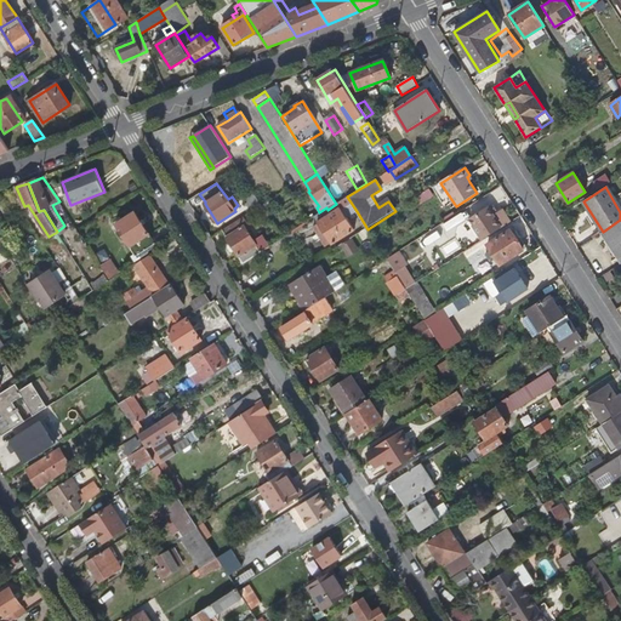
[(250,212),(262,205),(252,191),(244,197),(248,203),(245,205),(250,212)]
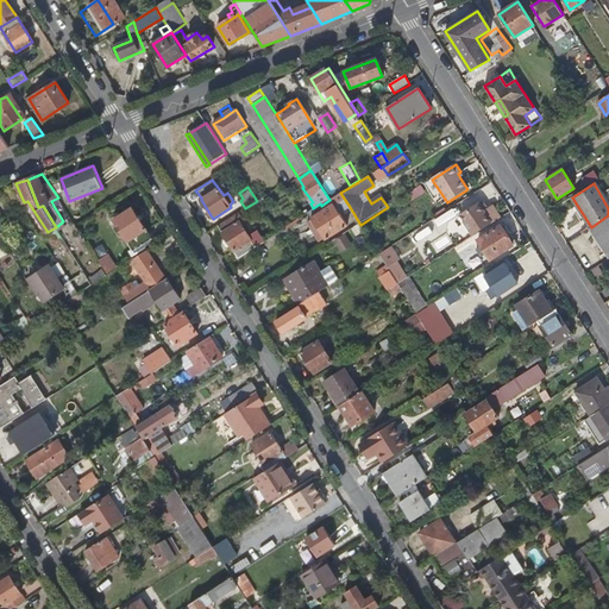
[(425,193),(420,187),(402,199),(406,205),(425,193)]
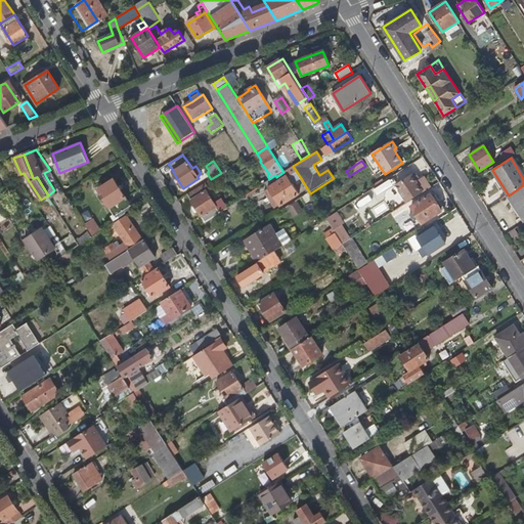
[(395,183),(419,170),(415,164),(391,177),(395,183)]
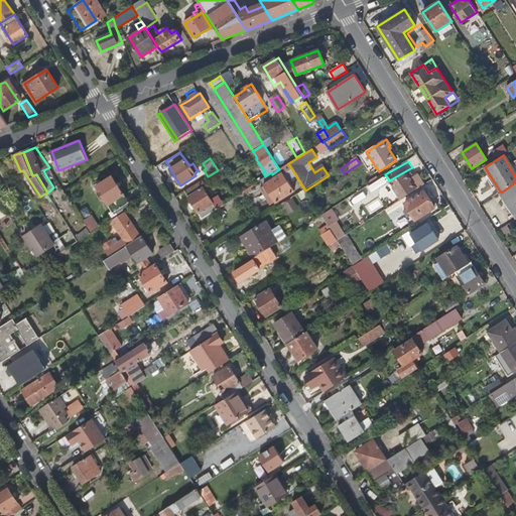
[(284,174),(288,171),(292,178),(296,175),(288,163),(279,169),(272,174),(271,172),(265,176),(261,179),(264,185),(260,187),(271,206),(294,190),(284,174)]
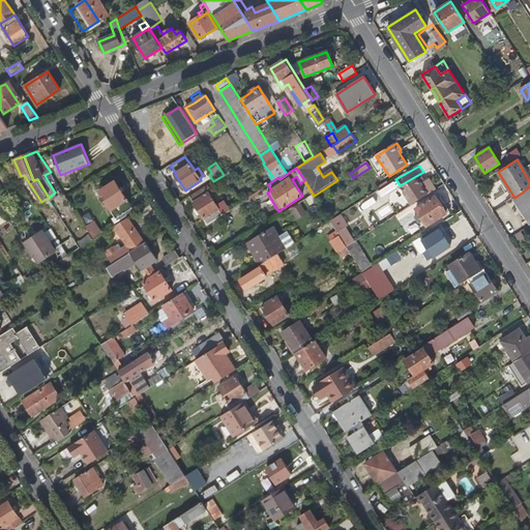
[(420,185),(424,183),(420,175),(416,177),(420,185)]
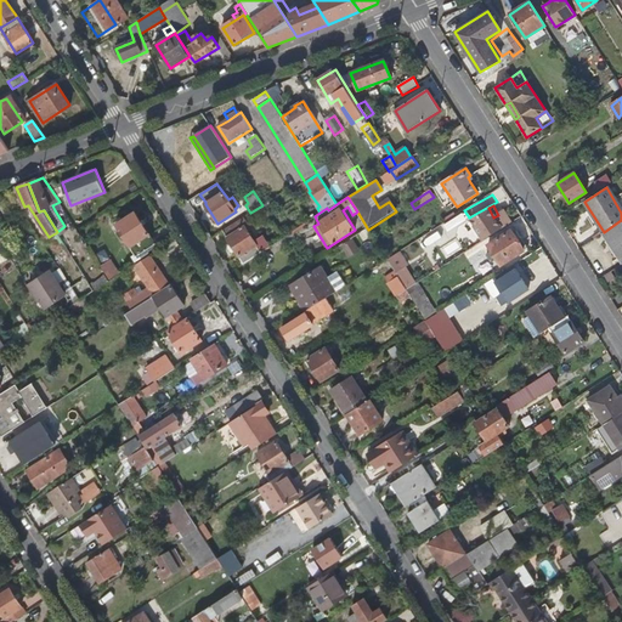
[(484,242),(510,224),(503,211),(498,215),(493,218),(488,208),(470,219),(484,242)]
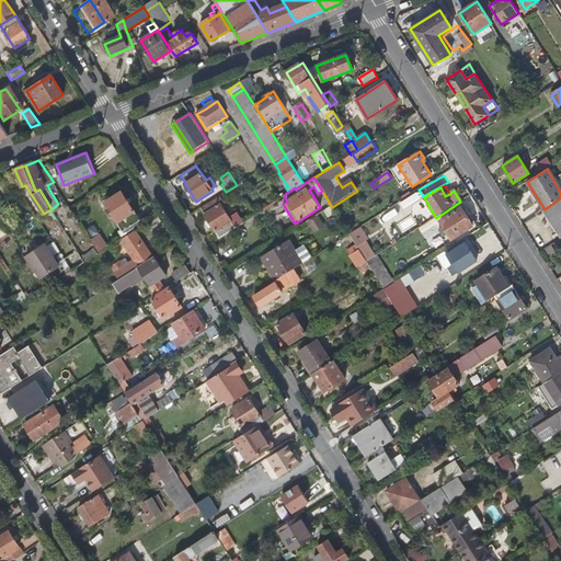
[(142,221),(124,193),(107,204),(124,230),(121,233),(124,239),(129,236),(127,231),(142,221)]
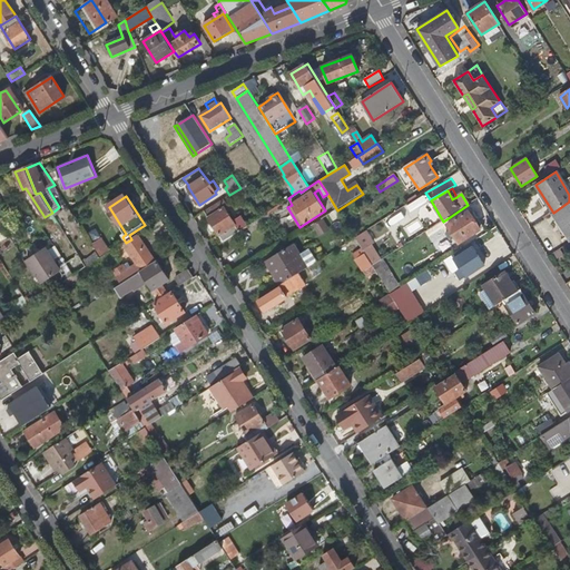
[(219,202),(204,212),(224,243),(238,233),(233,222),(225,210),(219,202)]
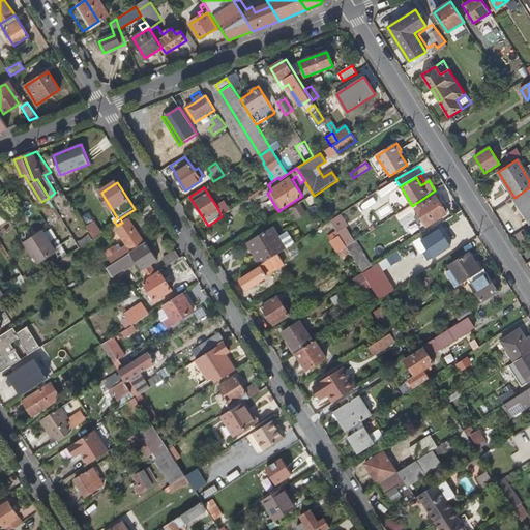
[(529,187),(514,198),(529,221),(529,187)]
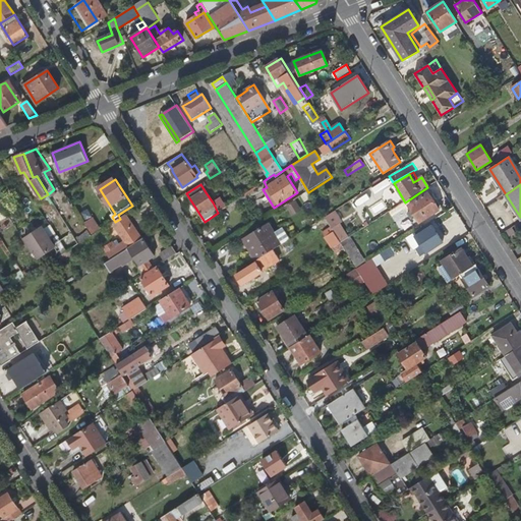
[(439,210),(428,193),(409,206),(412,211),(408,214),(413,220),(416,218),(420,223),(439,210)]
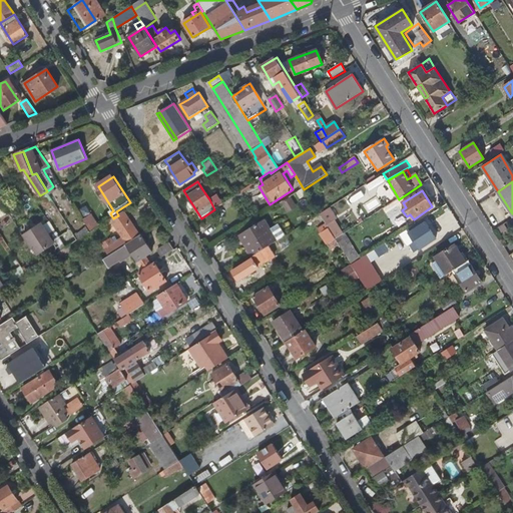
[(209,199),(214,209),(222,204),(216,195),(209,199)]
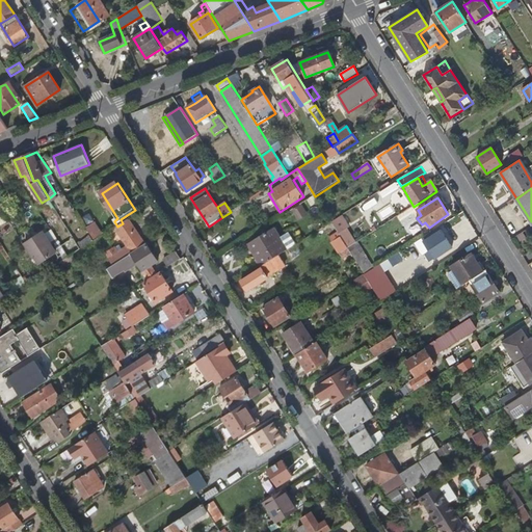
[(9,204),(3,208),(14,227),(21,221),(9,204)]
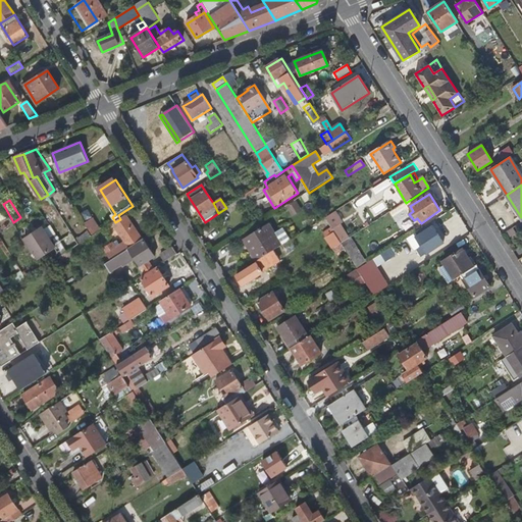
[(0,221),(9,217),(5,212),(0,214),(0,221)]
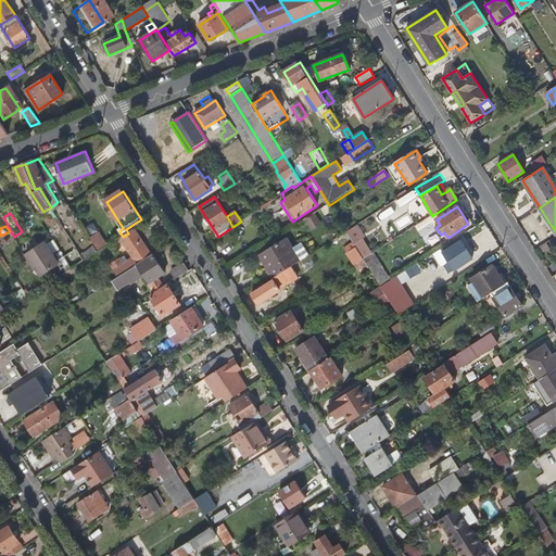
[(362,235),(356,226),(348,231),(353,240),(362,235)]
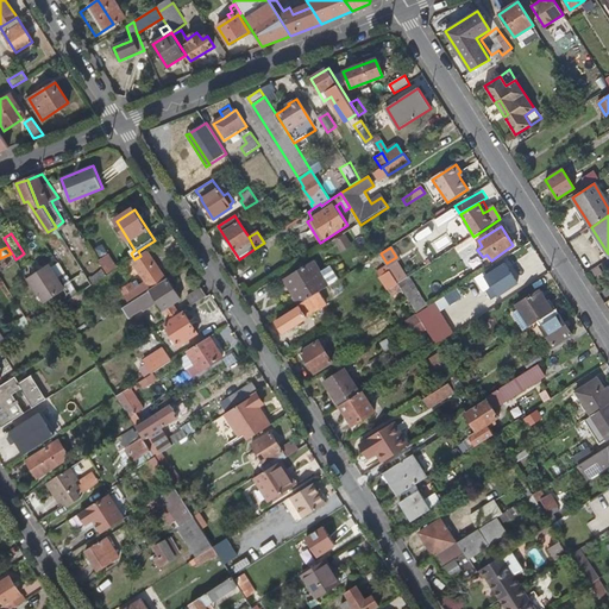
[(167,282),(148,252),(140,256),(135,259),(132,262),(146,283),(137,290),(133,284),(121,292),(130,305),(167,282)]
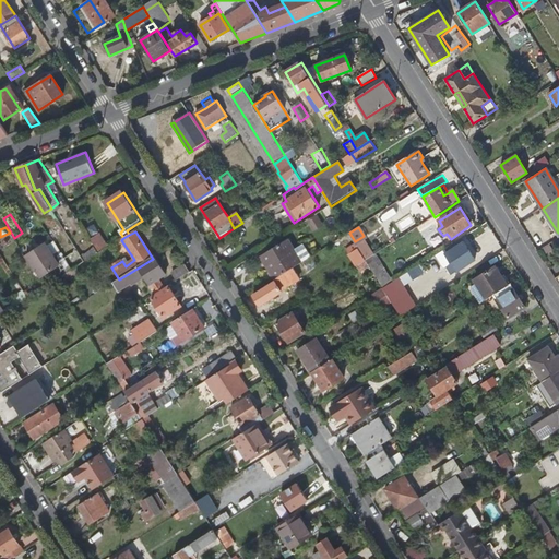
[(95,248),(99,254),(109,248),(102,235),(91,241),(95,248)]
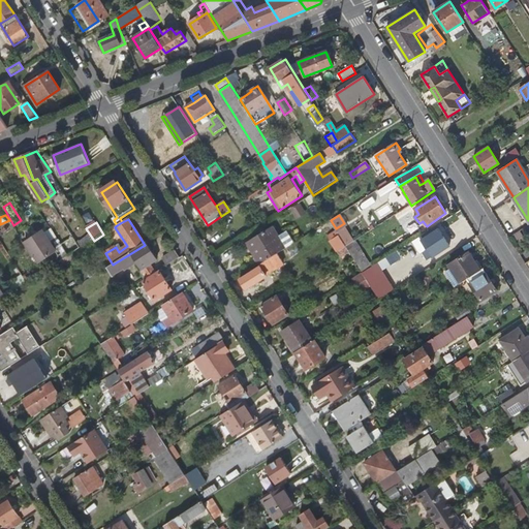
[(343,226),(337,231),(339,236),(346,247),(349,244),(348,242),(351,240),(343,226)]
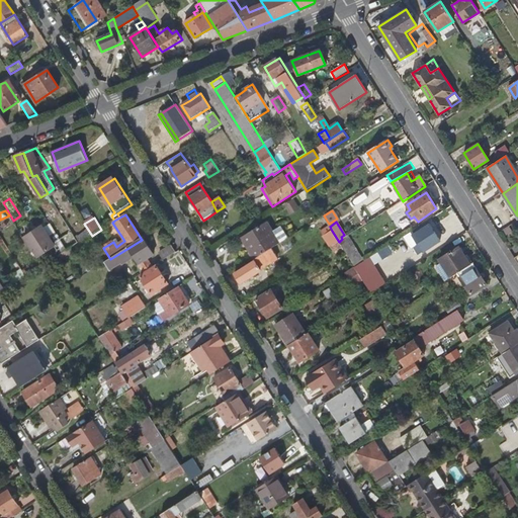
[(264,253),(279,243),(272,232),(266,223),(243,238),(251,250),(249,251),(254,259),(264,253)]
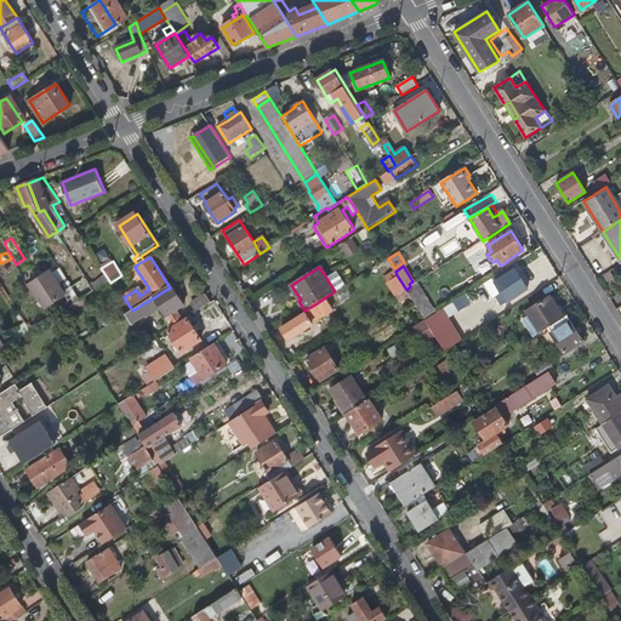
[(527,289),(514,269),(496,281),(502,292),(497,296),(502,303),(507,300),(508,301),(527,289)]
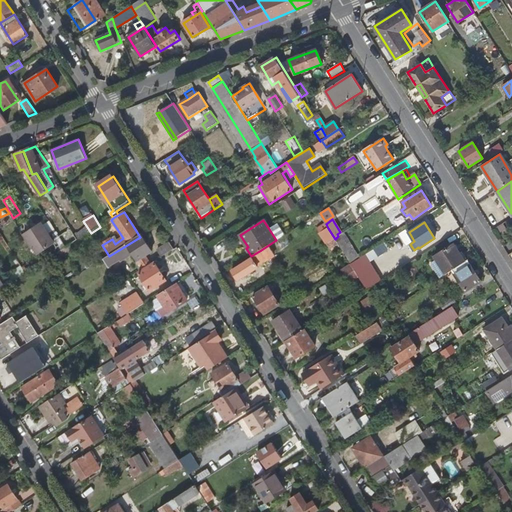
[(285,235),(278,223),(269,229),(276,240),(285,235)]
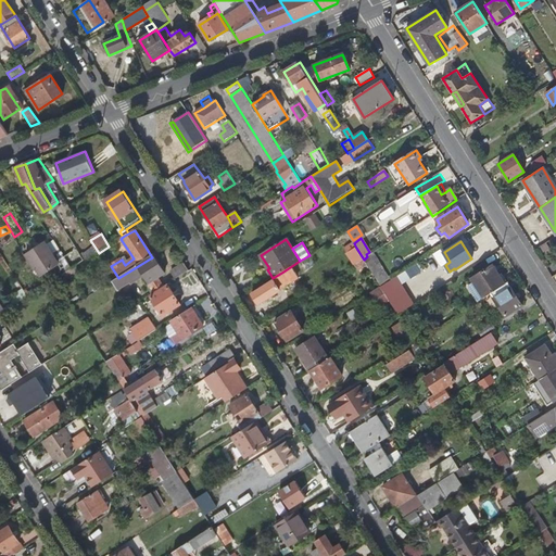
[(41,282),(42,283),(50,279),(49,278),(58,272),(54,267),(58,265),(46,244),(25,256),(35,272),(41,282)]
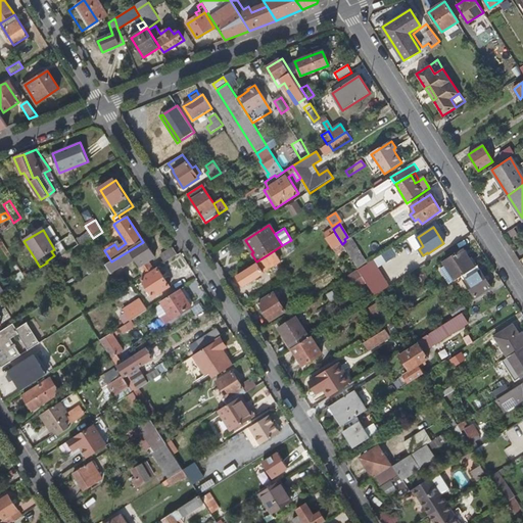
[(89,232),(77,240),(80,246),(93,238),(89,232)]
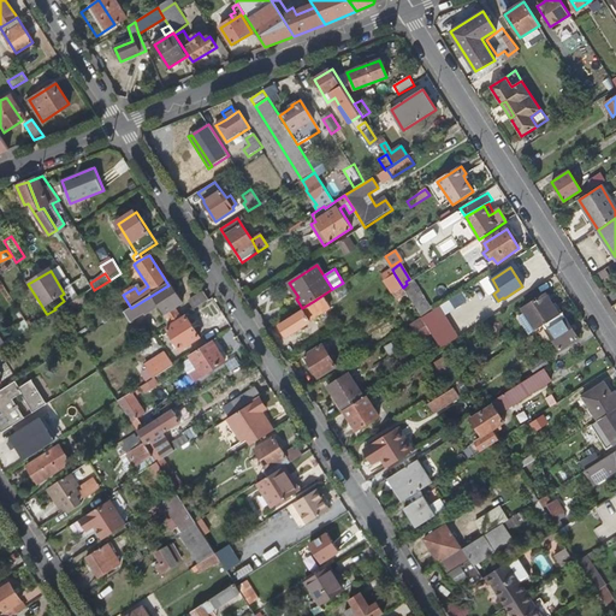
[(385,280),(394,294),(403,288),(395,274),(385,280)]
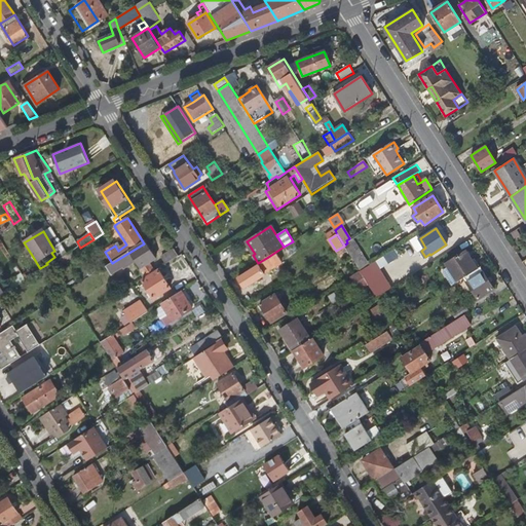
[(77,241),(73,235),(61,243),(68,255),(80,248),(77,241)]
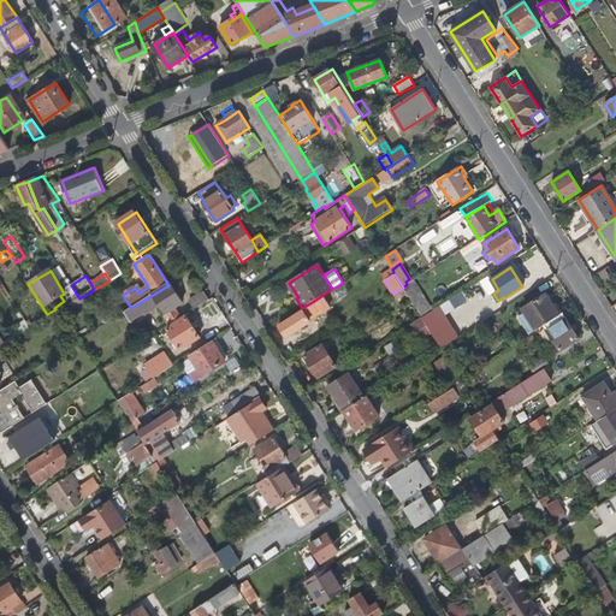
[(413,282),(407,284),(403,288),(422,318),(432,312),(421,296),(413,282)]
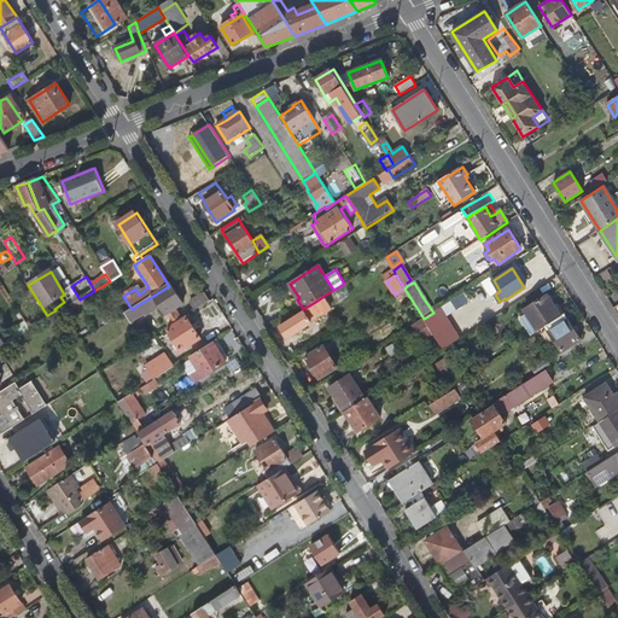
[(185,305),(170,285),(169,286),(132,309),(126,313),(132,322),(159,304),(174,326),(182,320),(176,310),(185,305)]
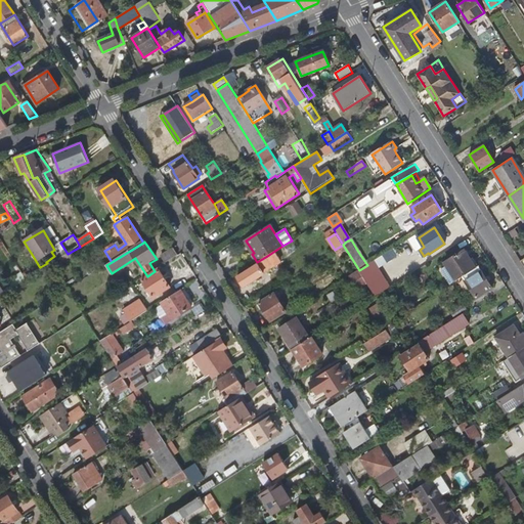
[(297,249),(294,243),(287,248),(290,253),(297,249)]
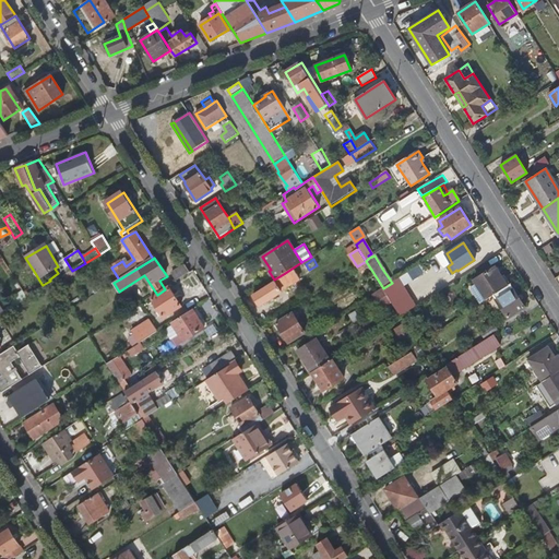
[(400,278),(389,263),(382,269),(392,283),(393,283),(400,278)]
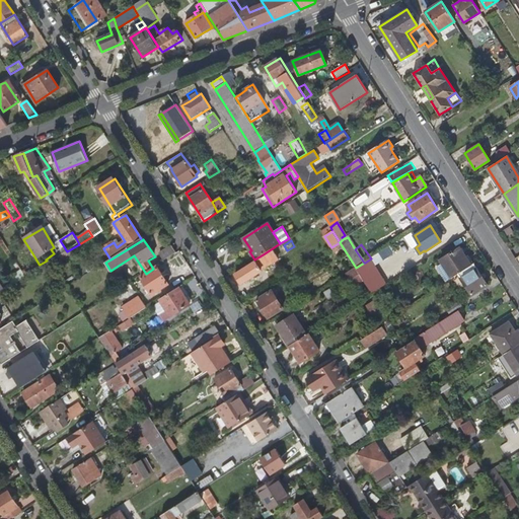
[(164,262),(176,254),(172,247),(160,254),(164,262)]
